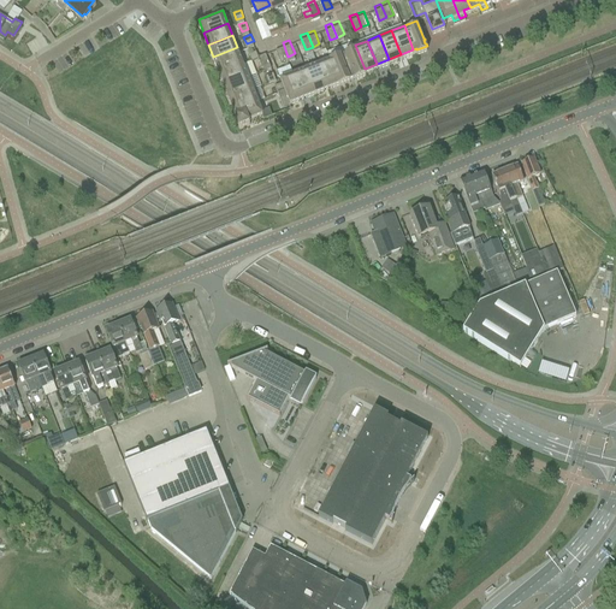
[(288,57),(283,42),(276,46),(280,59),(288,57)]
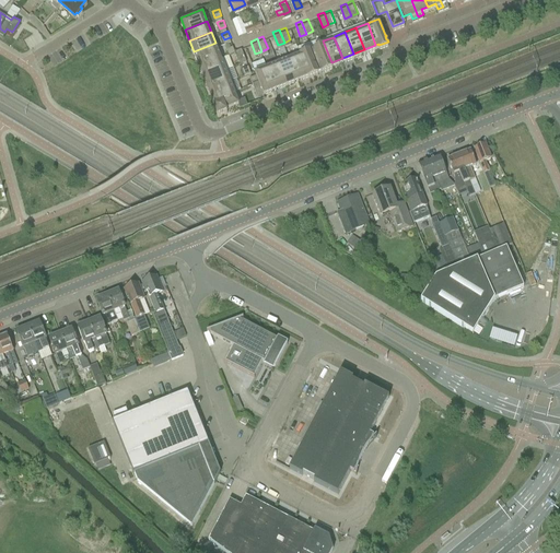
[(331,62),(323,40),(311,45),(321,69),(333,63),(331,62)]
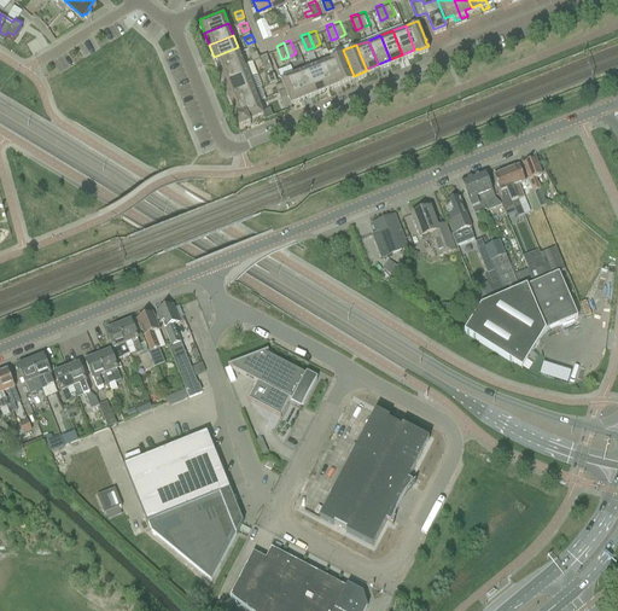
[(252,57),(260,53),(258,52),(256,46),(249,50),(252,57)]
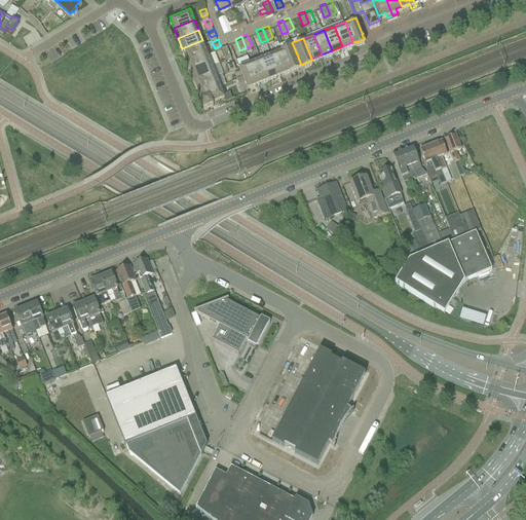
[(186,60),(207,51),(202,40),(182,48),(186,60)]
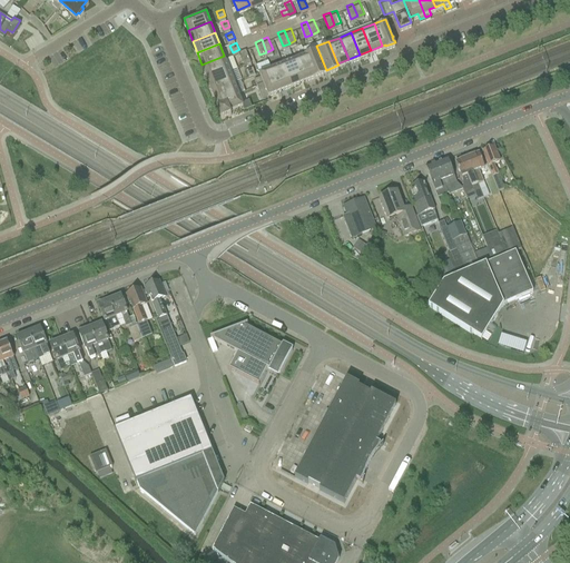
[(245,46),(238,48),(239,49),(244,60),(251,58),(245,46)]
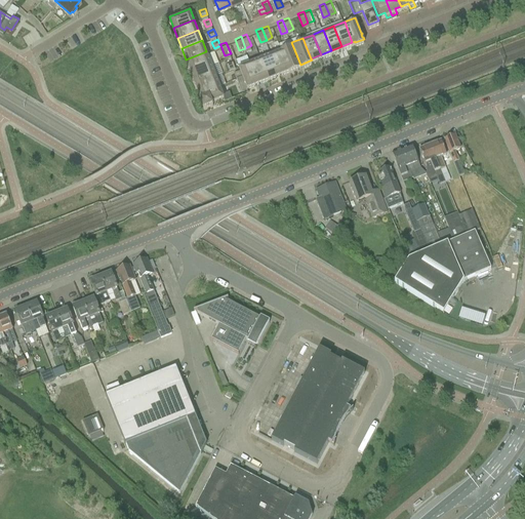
[(300,65),(291,42),(281,47),(289,68),(289,69),(300,65)]
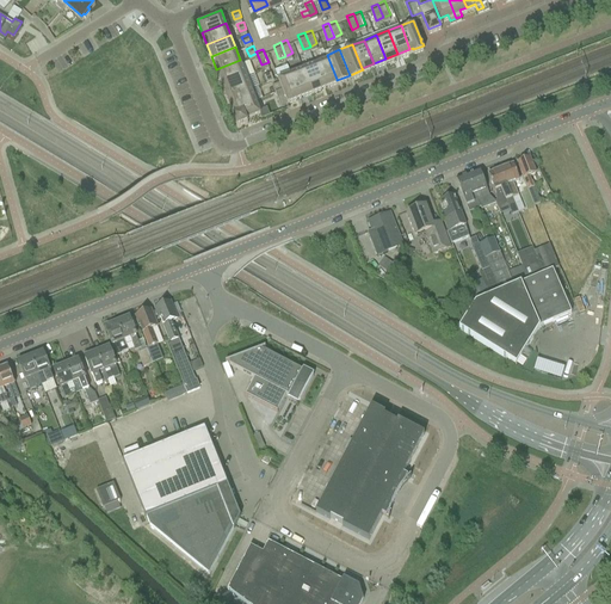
[(337,79),(327,55),(315,60),(325,84),(337,79)]
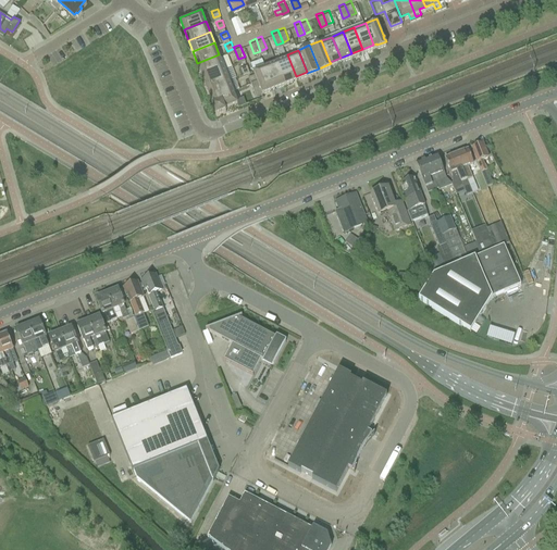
[(201,74),(223,65),(219,54),(197,63),(201,74)]
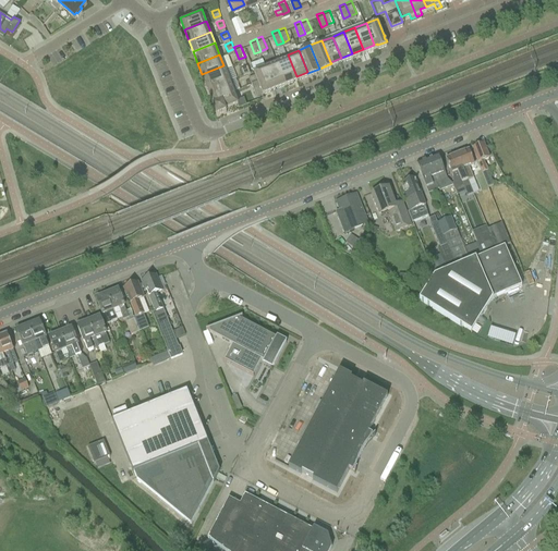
[(296,76),(288,54),(277,59),(286,81),(296,76)]
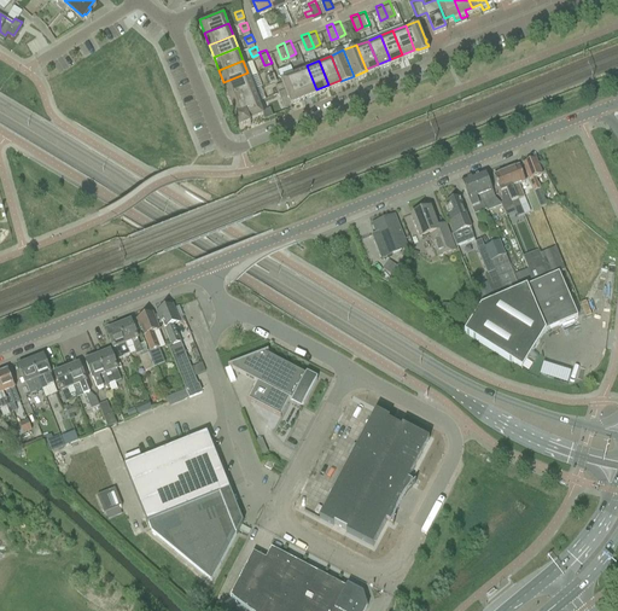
[(316,89),(307,65),(295,70),(304,94),(316,89)]
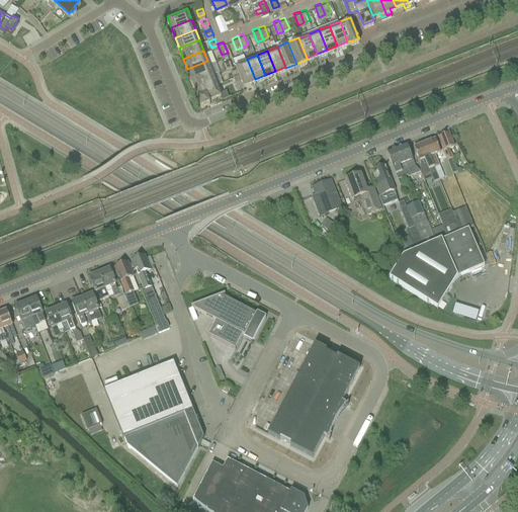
[(230,57),(224,60),(226,66),(232,63),(230,57)]
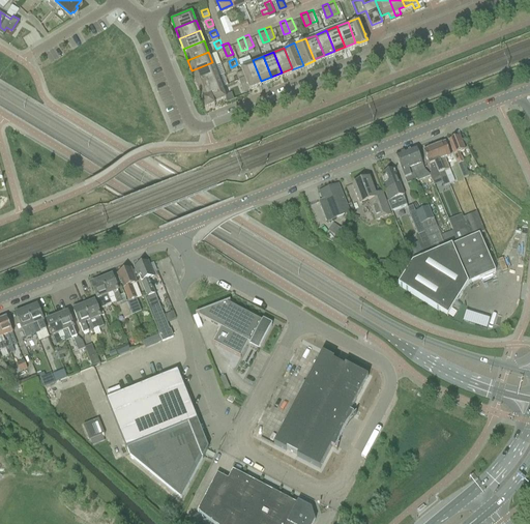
[(261,81),(253,60),(241,64),(242,66),(244,73),(249,85),(261,81)]
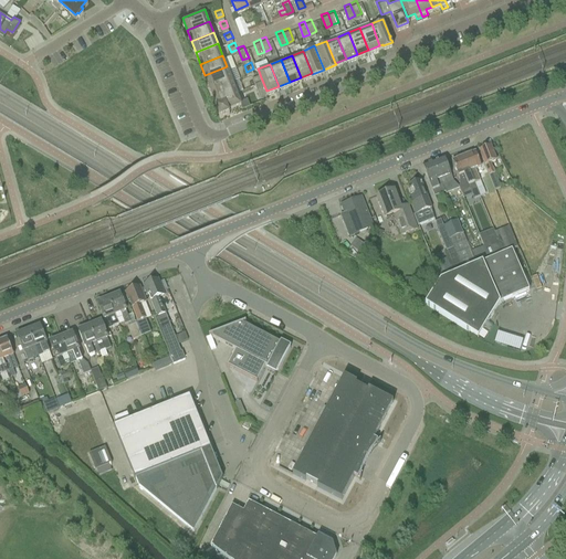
[(210,86),(231,77),(227,66),(205,75),(210,86)]
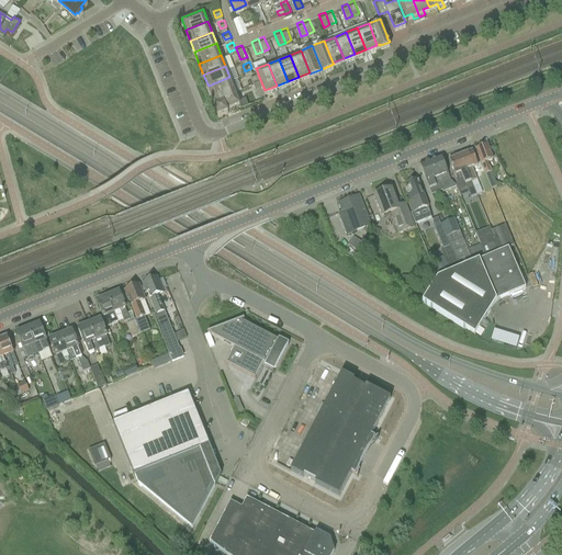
[(259,77),(257,70),(250,74),(253,80),(259,77)]
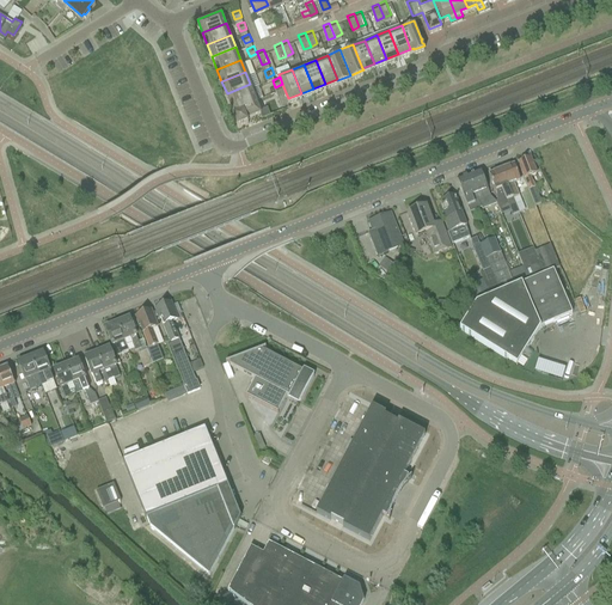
[(232,105),(256,96),(250,84),(227,93),(232,105)]
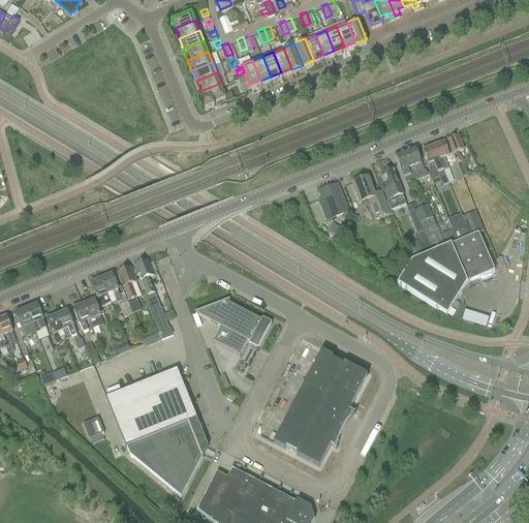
[(249,85),(244,72),(238,75),(243,87),(249,85)]
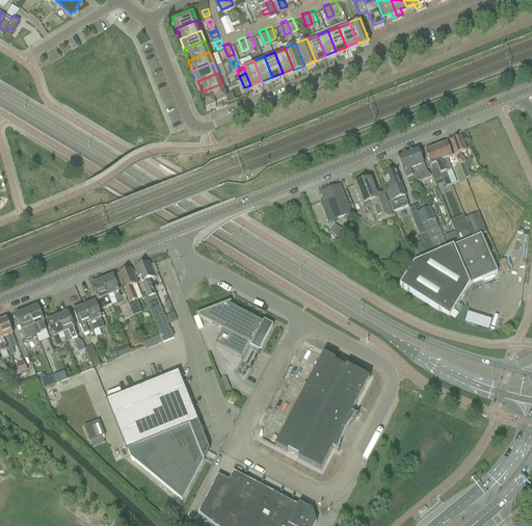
[(227,95),(222,83),(202,91),(204,98),(203,98),(206,107),(215,104),(214,100),(227,95)]
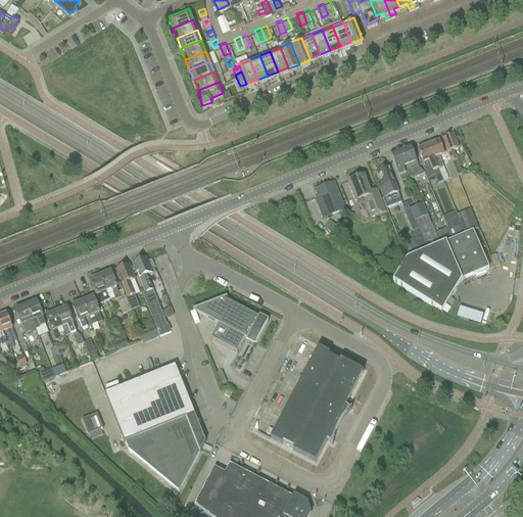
[(442,135),(452,157),(457,171),(462,169),(453,146),(458,144),(453,131),(450,131),(450,130),(447,132),(447,133),(442,135)]
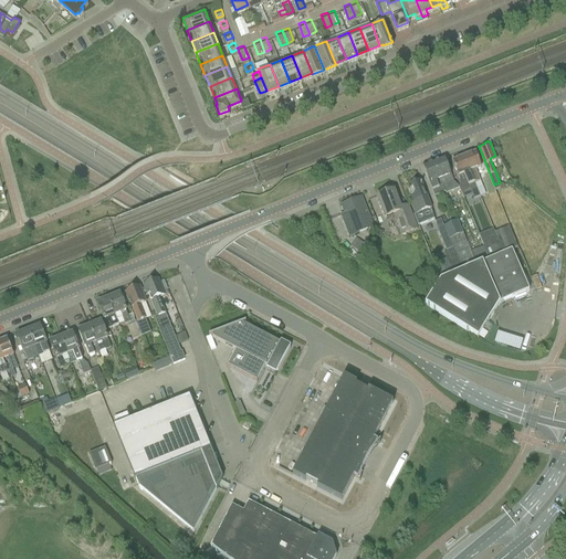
[(467,150),(463,151),(473,178),(479,191),(479,192),(484,190),(474,165),(481,162),(474,147),(471,148),(470,148),(467,149),(467,150)]
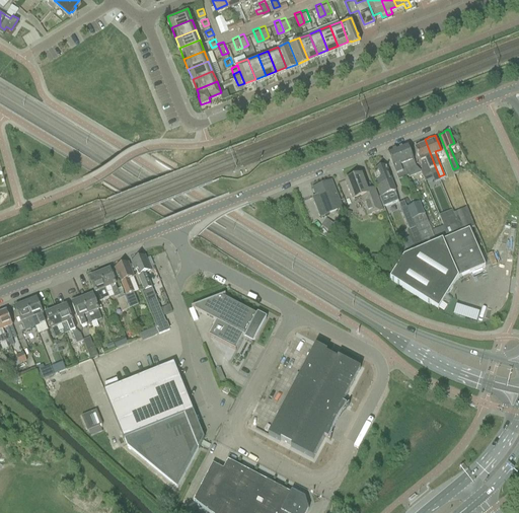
[(434,163),(425,139),(420,141),(420,140),(416,141),(416,142),(415,143),(420,157),(425,155),(431,170),(430,170),(432,174),(433,173),(434,177),(439,175),(434,163)]
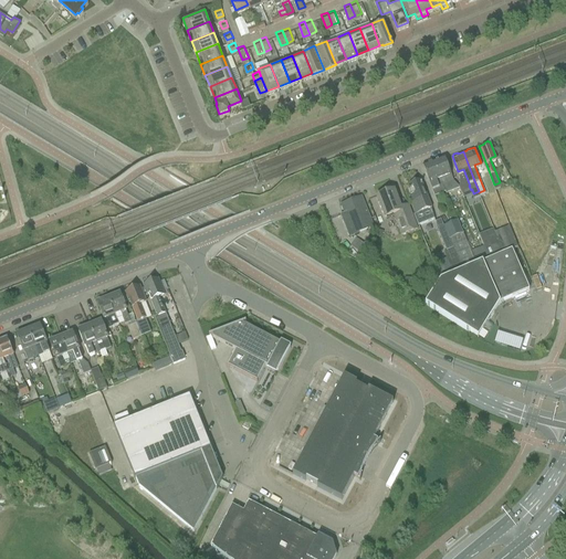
[(443,153),(433,157),(443,181),(453,177),(443,153)]
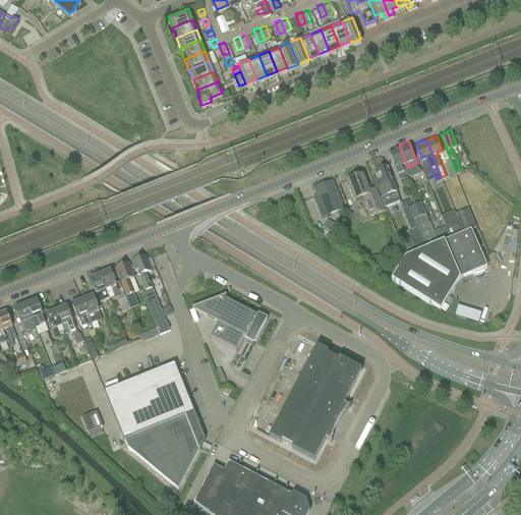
[(399,145),(389,149),(398,171),(408,167),(399,145)]
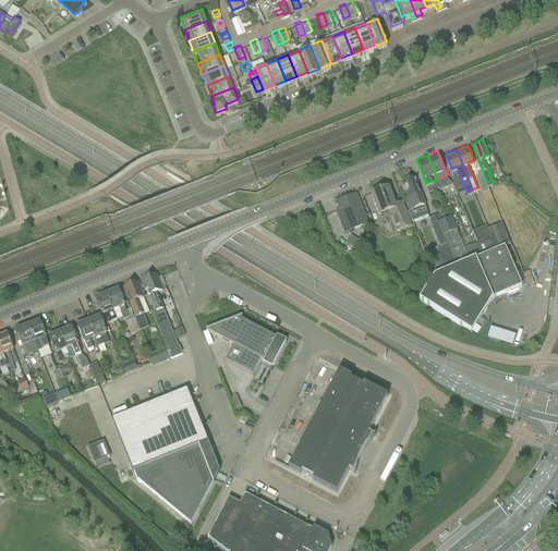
[(407,195),(411,206),(408,208),(412,218),(429,210),(414,173),(410,174),(409,174),(407,174),(407,175),(402,178),(404,181),(402,182),(404,188),(403,188),(407,196),(407,195)]
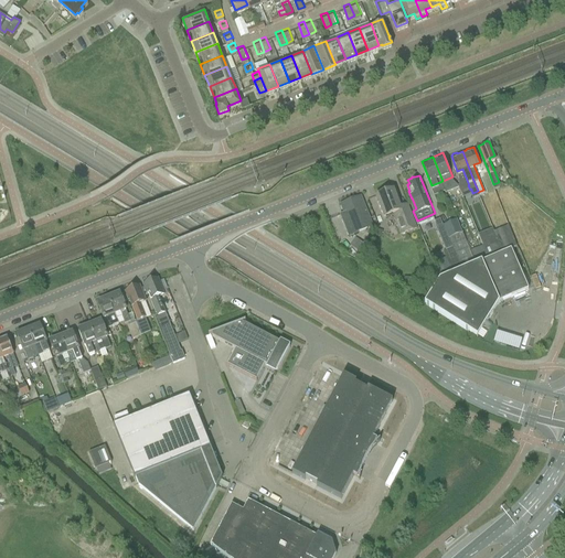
[(376,191),(381,204),(384,212),(392,208),(400,228),(416,223),(407,199),(400,202),(393,185),(376,191)]
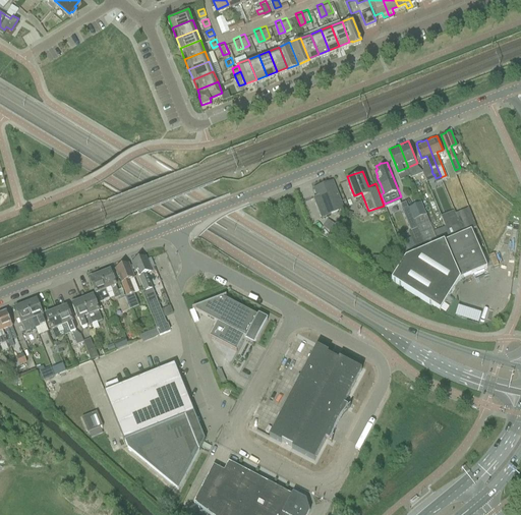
[(341,198),(332,176),(314,183),(319,194),(323,192),(330,210),(338,206),(336,201),(341,198)]
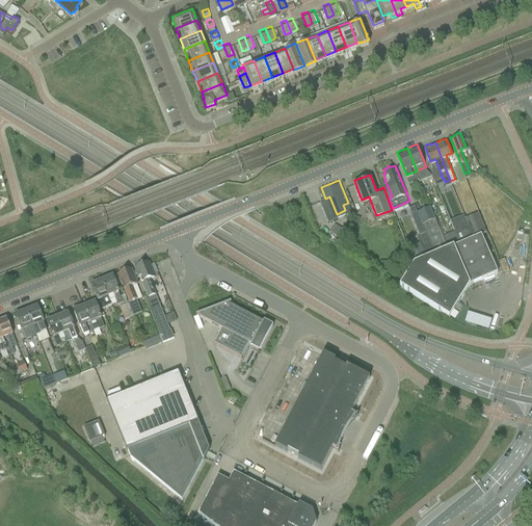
[(429,202),(418,207),(434,250),(447,244),(442,231),(429,202)]
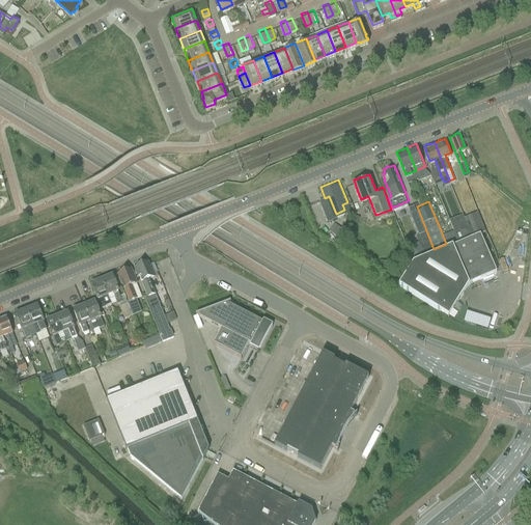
[(477,208),(464,214),(472,232),(480,229),(485,227),(477,208)]
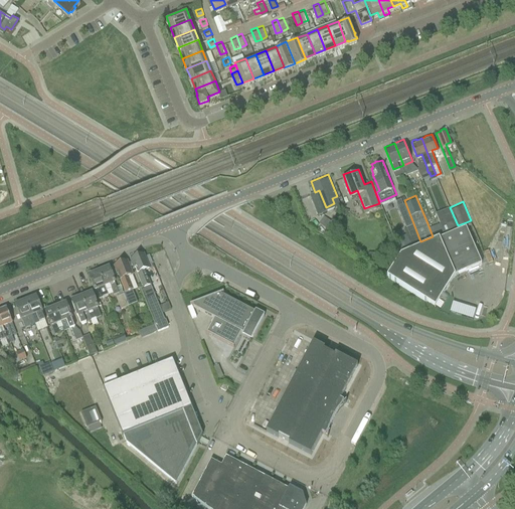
[(342,203),(340,209),(346,212),(349,206),(342,203)]
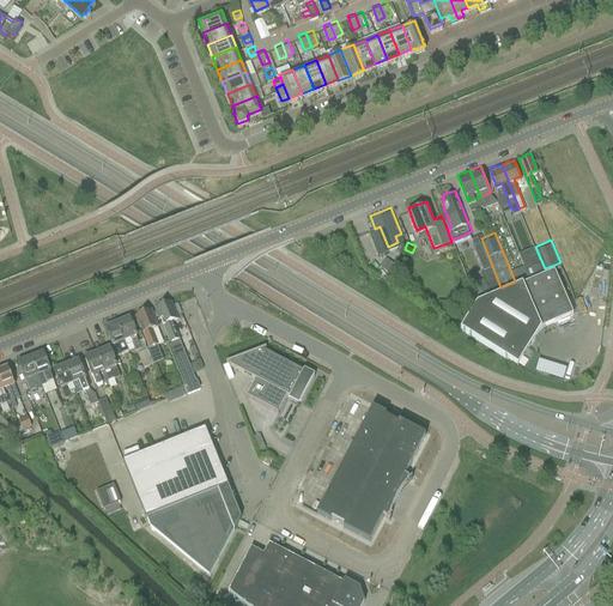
[(535,247),(534,242),(519,248),(523,260),(529,276),(545,268),(535,247)]
